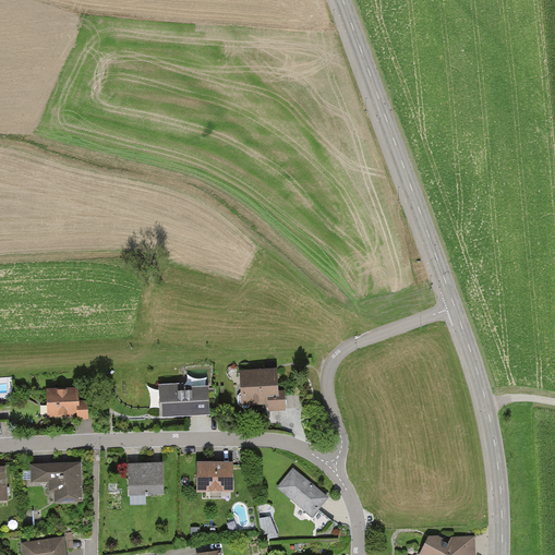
[(277,369),(239,371),(241,406),(267,403),(267,411),(286,410),(285,390),(278,390),(277,369)]
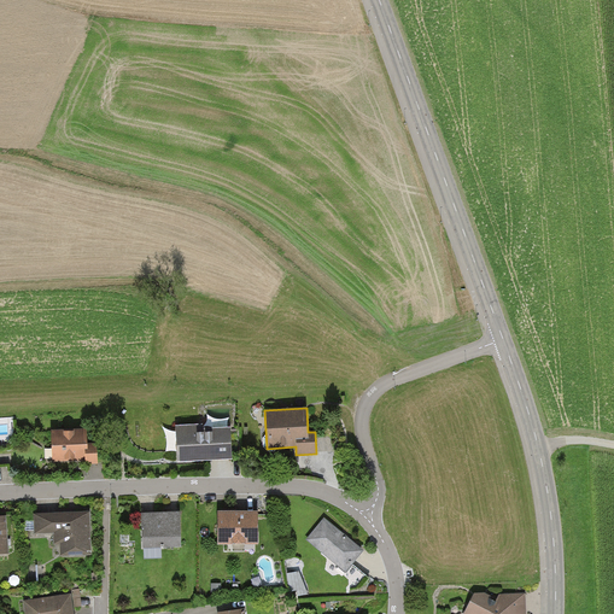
[(174,424),(176,460),(231,456),(228,420),(174,424)]
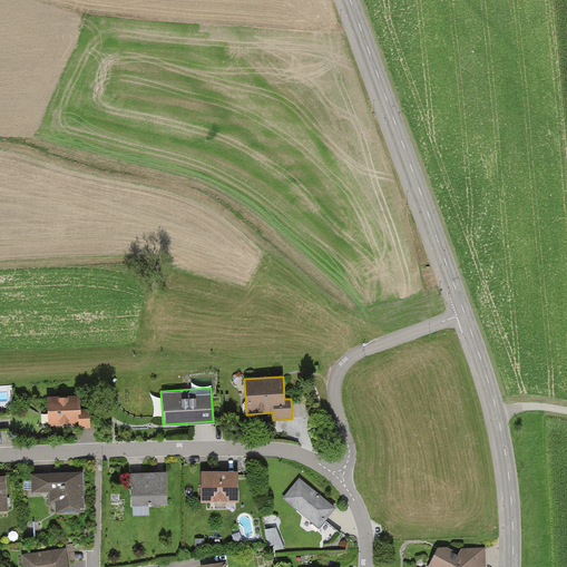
[(46,394),(47,423),(75,422),(78,422),(78,426),(88,424),(87,406),(79,406),(78,393),(46,394)]
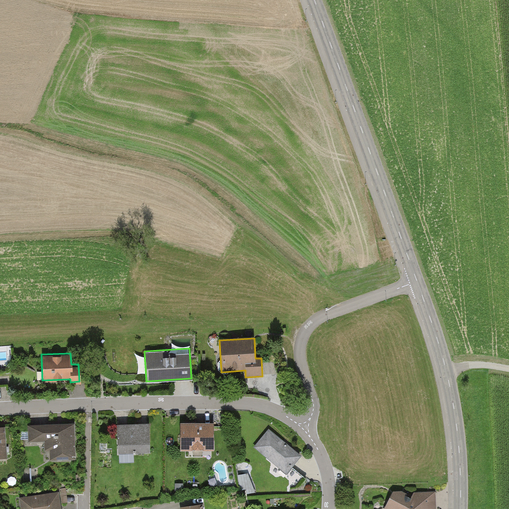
[(210,420),(179,421),(179,450),(211,449),(210,420)]
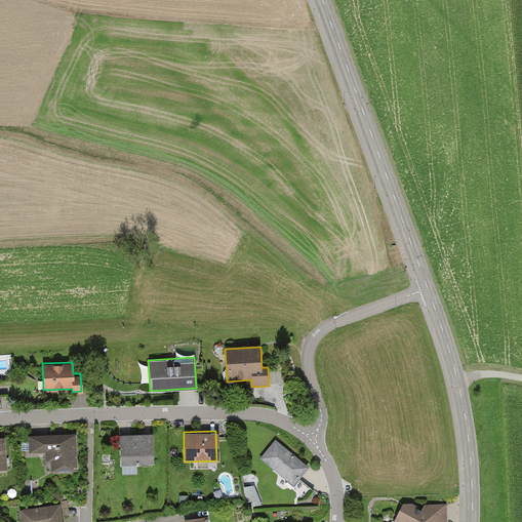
[(153,434),(119,436),(121,467),(154,465),(153,434)]
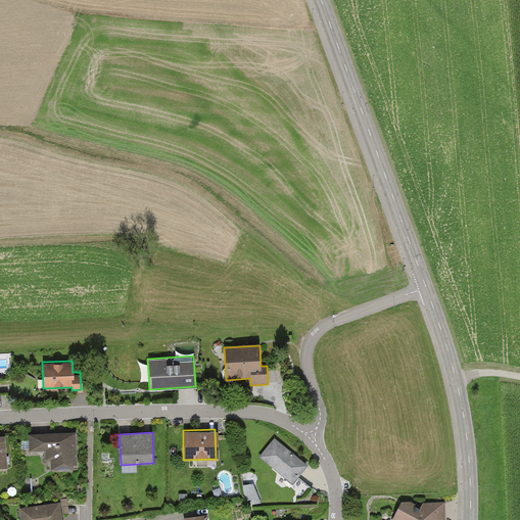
[(75,434),(28,435),(28,452),(45,452),(46,471),(76,470),(75,434)]
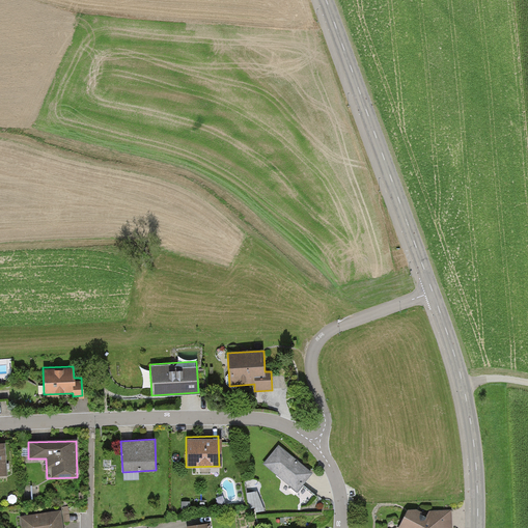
[(312,472),(278,445),(261,466),(297,493),(312,472)]
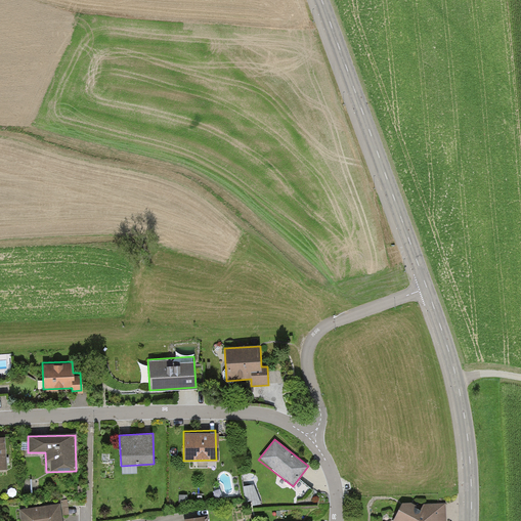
[(248,500),(256,498),(255,480),(247,481),(248,500)]
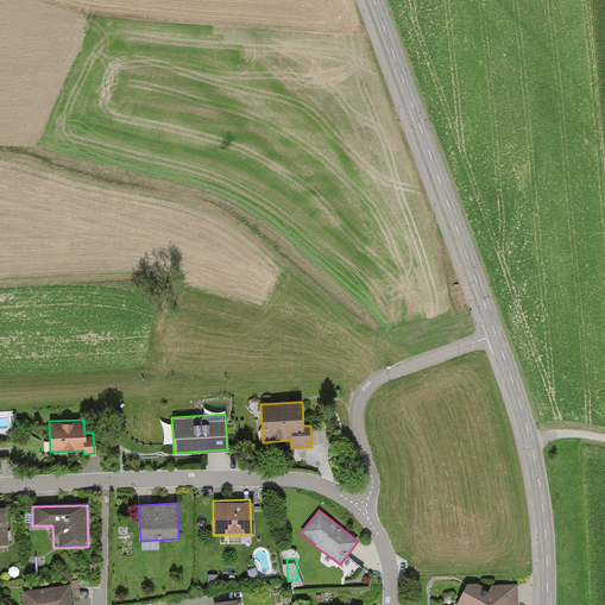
[(457,604),(516,604),(516,583),(467,584),(455,604),(457,604)]
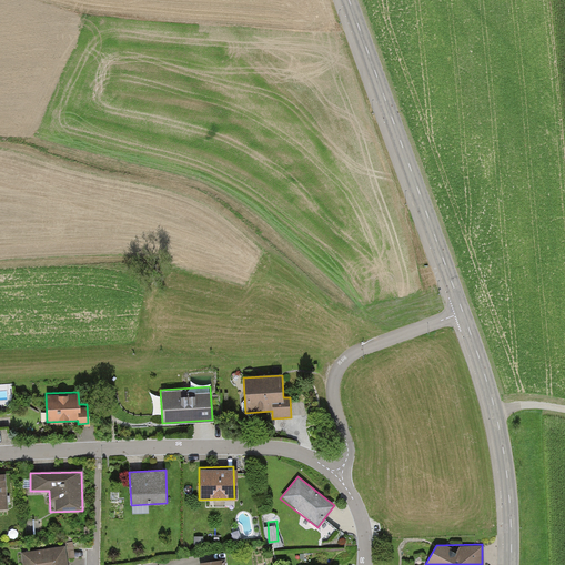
[(67,564),(64,547),(21,553),(22,564),(67,564)]
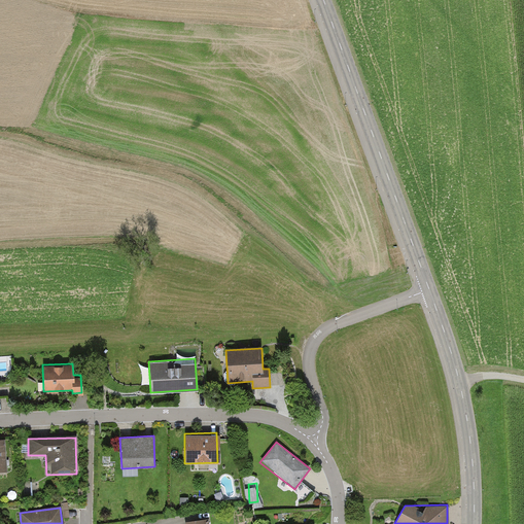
All buildings are outlined.
